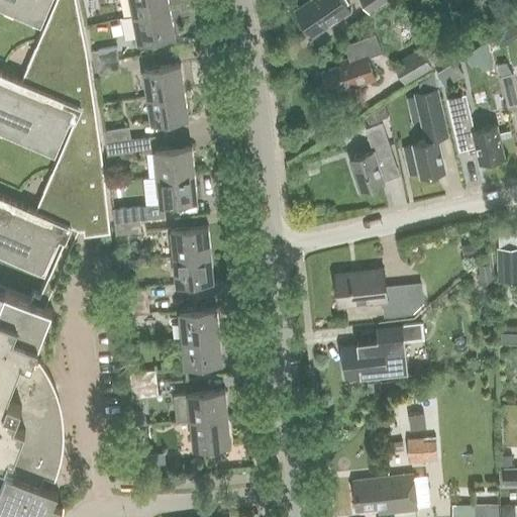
[(0,0),(0,5),(40,23),(48,5),(54,7),(22,81),(0,71),(0,128),(56,153),(64,135),(68,137),(35,211),(78,230),(84,230),(85,236),(110,233),(73,0),(0,0)]
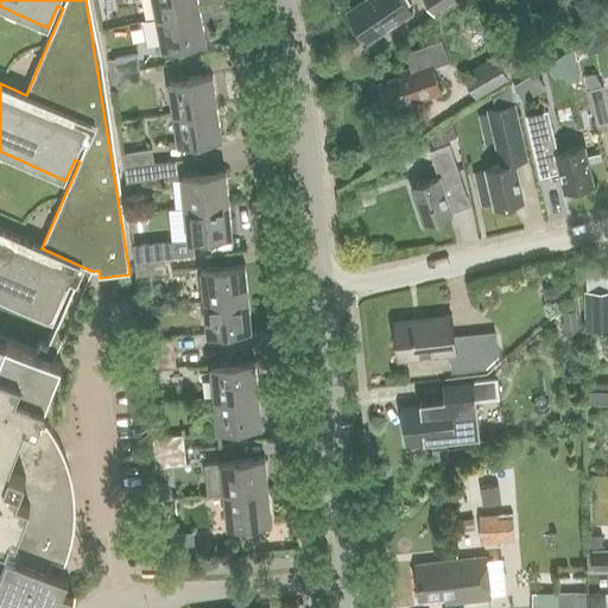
[(152,0),(157,19),(200,11),(197,0),(152,0)]
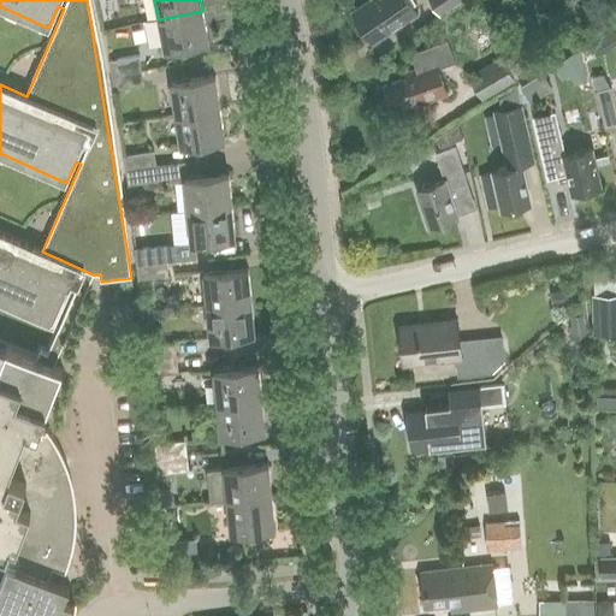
[(416,13),(407,0),(371,0),(353,13),(373,43),(416,13)]
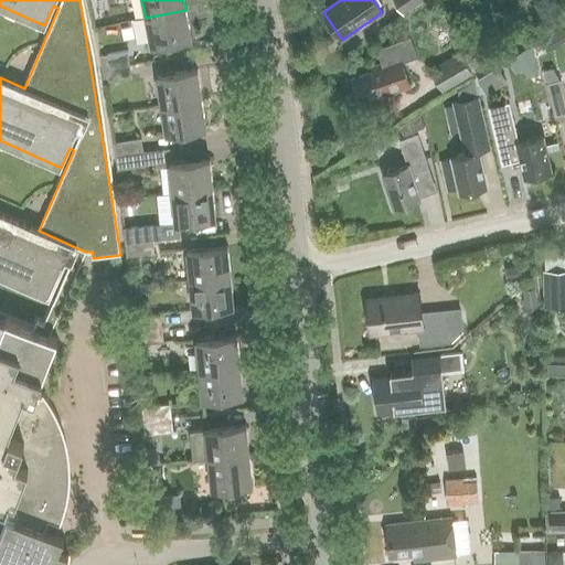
[(394,0),(403,13),(423,0),(394,0)]
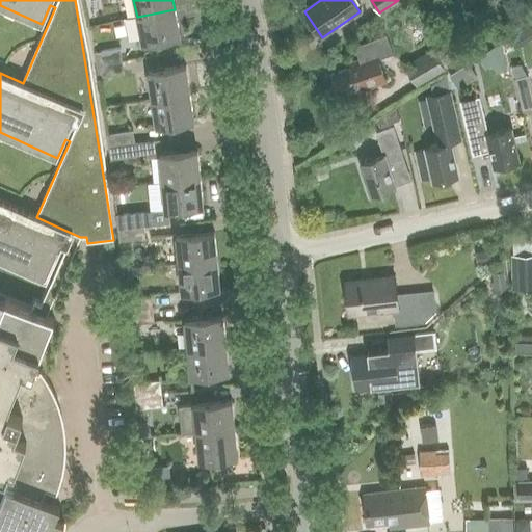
[(175,9),(137,17),(142,43),(180,35),(175,9)]
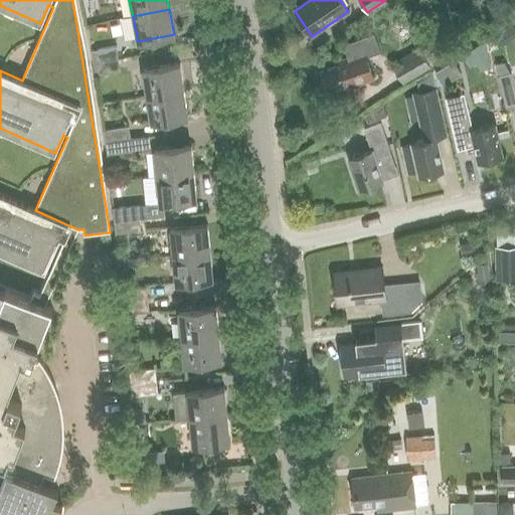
[(348,58),(339,61),(340,65),(320,71),(326,92),(341,87),(342,91),(373,80),(366,56),(380,52),(375,34),(344,45),(348,58)]
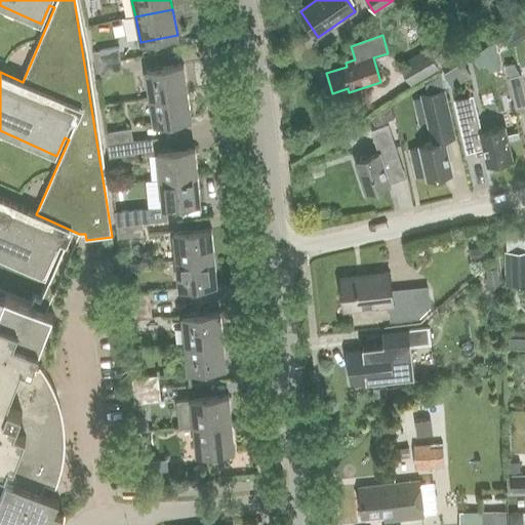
[(480,68),(486,64),(491,61),(496,69),(500,68),(493,42),(472,56),(480,68)]
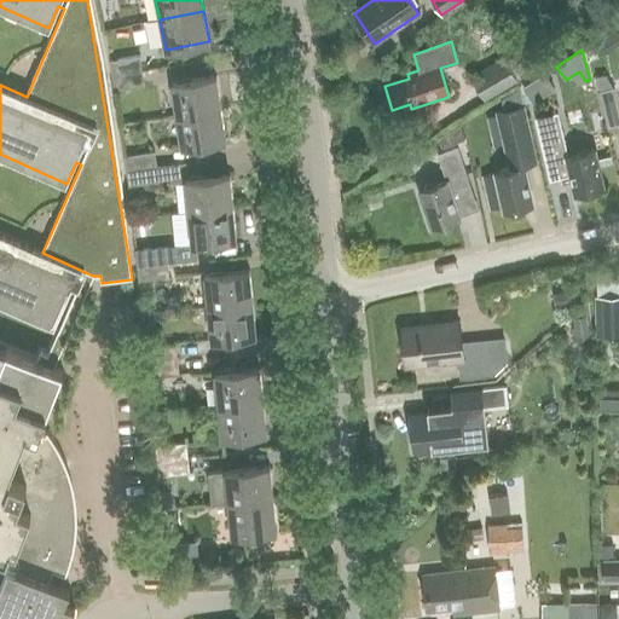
[(111,75),(143,70),(140,56),(110,61),(111,75)]
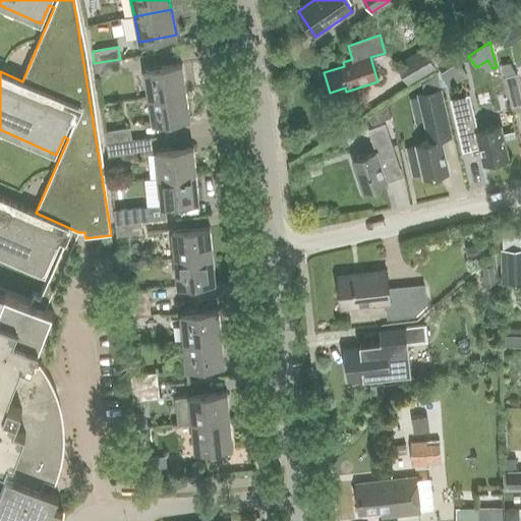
[(424,47),(396,64),(409,84),(437,67),(424,47)]
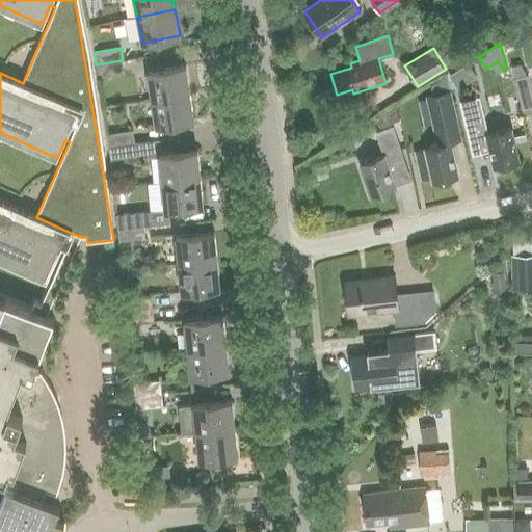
[(124,74),(123,60),(96,64),(98,77),(124,74)]
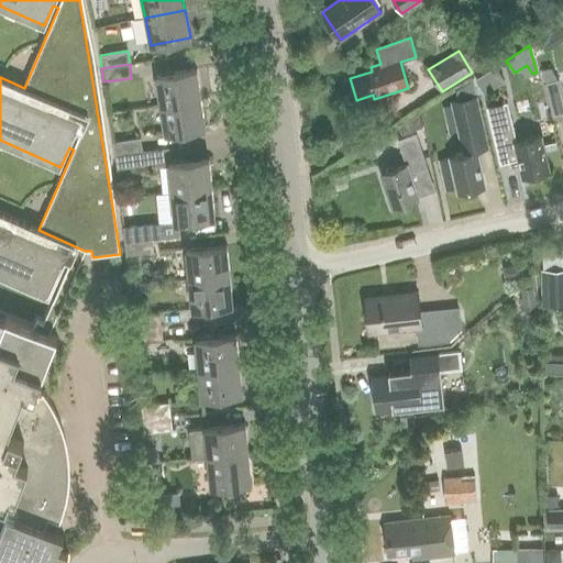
[(156,76),(161,105),(200,98),(196,69),(156,76)]
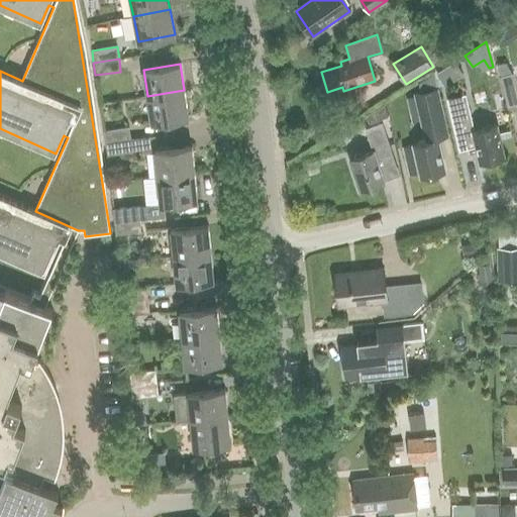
[(516,105),(516,87),(513,72),(500,76),(508,108),(516,105)]
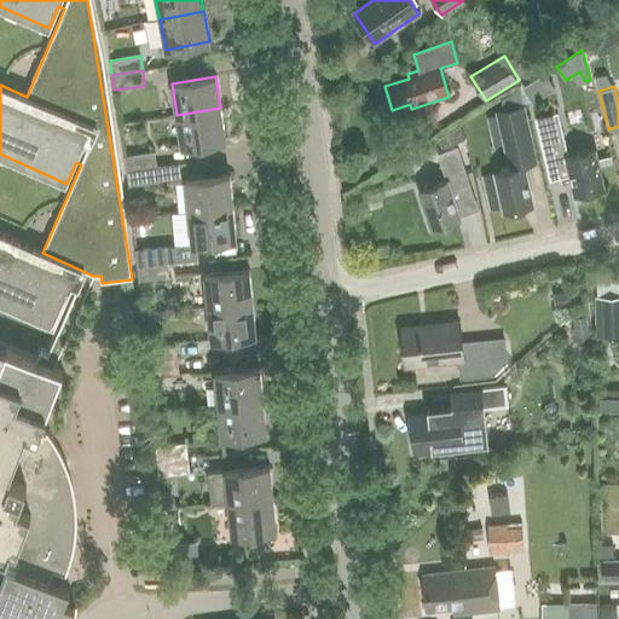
[(501,98),(504,111),(524,108),(520,88),(501,98)]
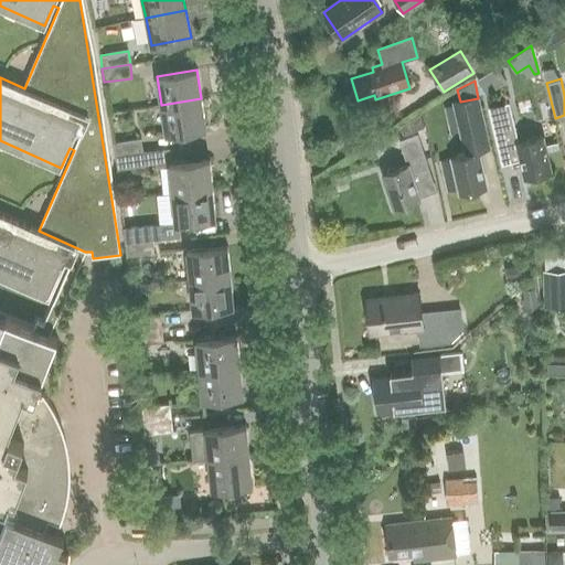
[(201,98),(161,105),(166,134),(205,127),(201,98)]
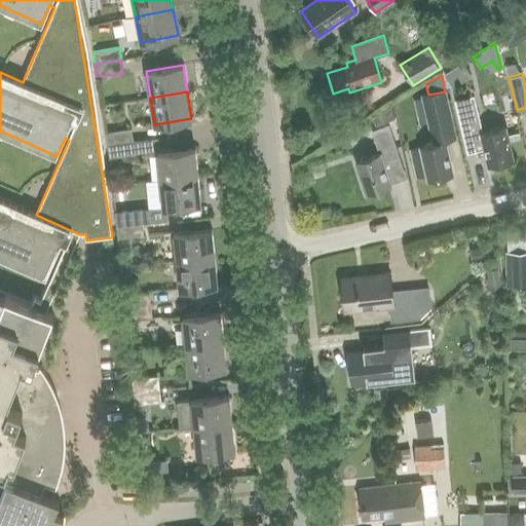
[(422,96),(434,144),(420,146),(427,179),(453,174),(446,141),(456,139),(445,91),(428,95),(422,96)]
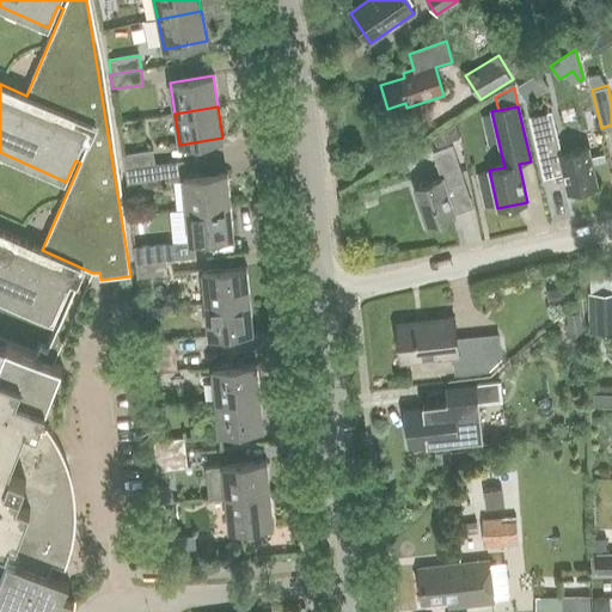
[(551,114),(531,118),(536,141),(543,169),(562,164),(569,193),(598,185),(588,148),(561,154),(556,136),(551,114)]
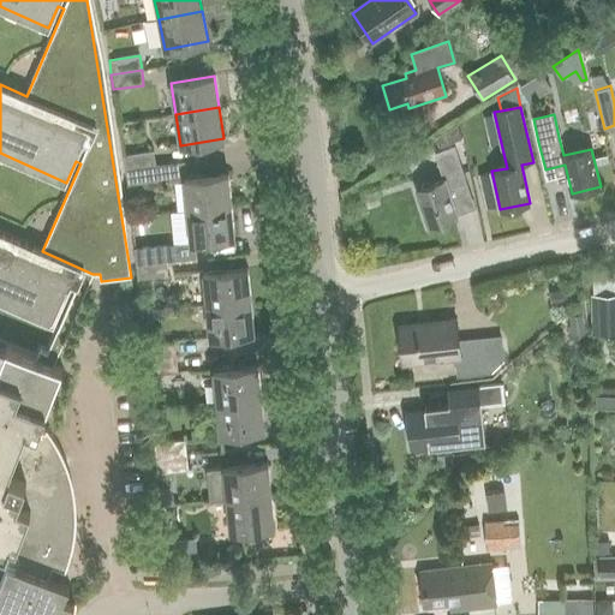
[(457,125),(436,138),(440,147),(463,138),(457,125)]
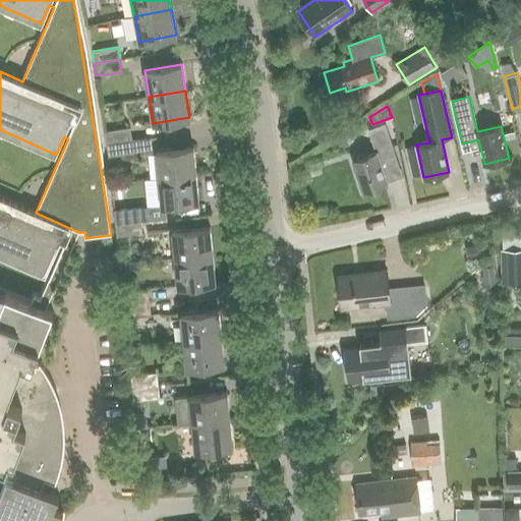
[(396,156),(385,124),(368,130),(375,153),(353,161),(363,192),(388,184),(380,161),(396,156)]
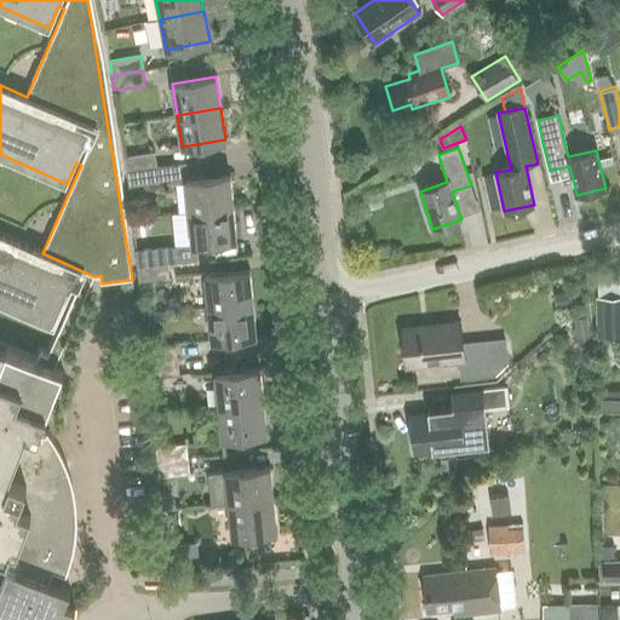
[(125,155),(126,170),(158,166),(155,151),(125,155)]
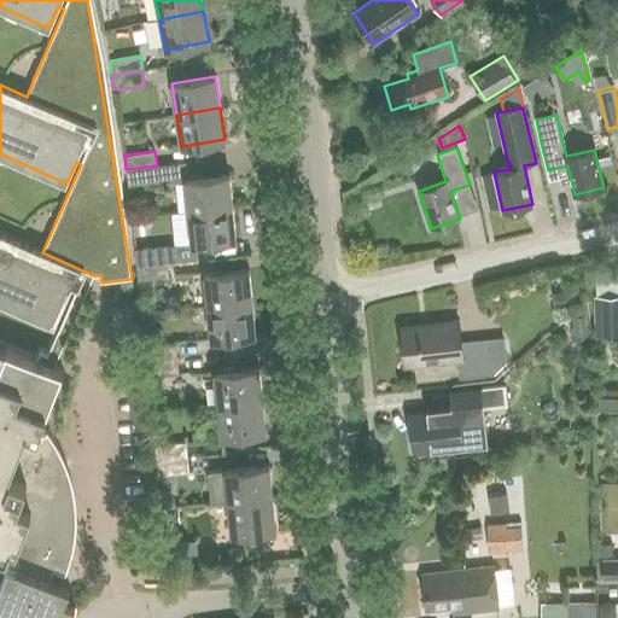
[(157,165),(126,169),(128,185),(170,180),(170,182),(184,180),(182,162),(157,165)]
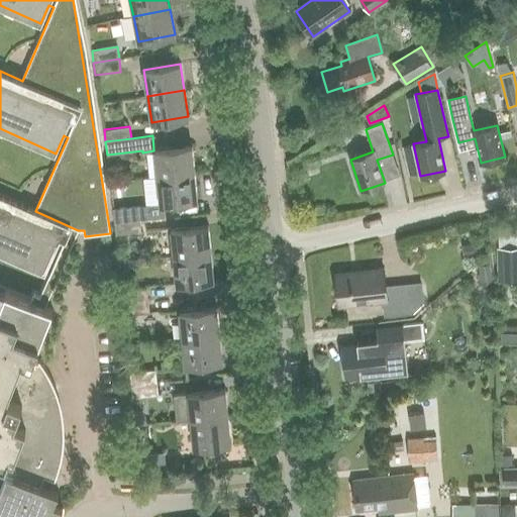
[(154,150),(158,177),(194,173),(191,146),(154,150)]
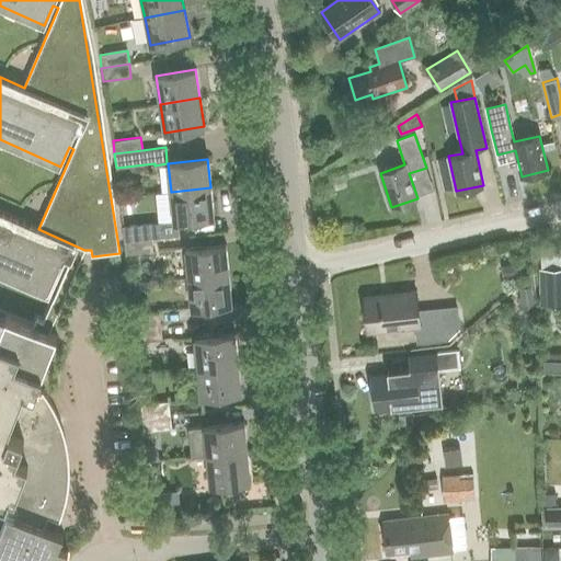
[(210,187),(171,192),(174,220),(214,216),(210,187)]
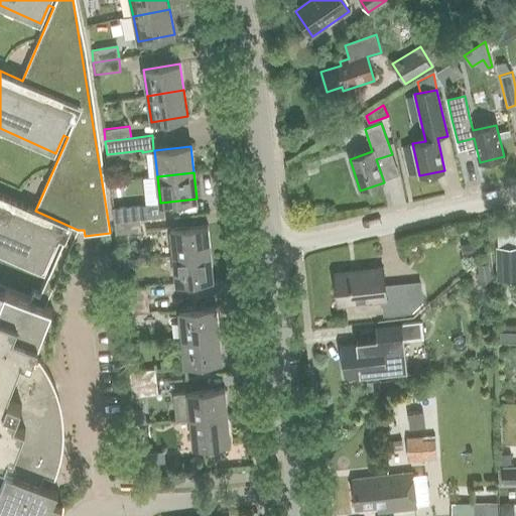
[(16,472),(15,473),(40,483),(43,474),(54,478),(58,468),(59,464),(60,460),(61,456),(62,452),(62,447),(63,443),(63,439),(63,434),(63,430),(63,426),(63,422),(62,418),(61,414),(61,410),(60,405),(59,401),(58,397),(56,393),(55,389),(53,386),(50,378),(48,374),(43,367),(41,364),(38,361),(32,362),(52,309),(43,306),(78,230),(35,211),(0,194),(0,251),(44,271),(62,232),(67,234),(39,295),(33,293),(30,300),(5,290),(0,301),(0,458),(5,461),(7,452),(13,455),(12,456),(12,457),(12,459),(12,460),(12,462),(13,463),(14,465),(15,467),(16,468),(16,469),(16,471),(16,472)]
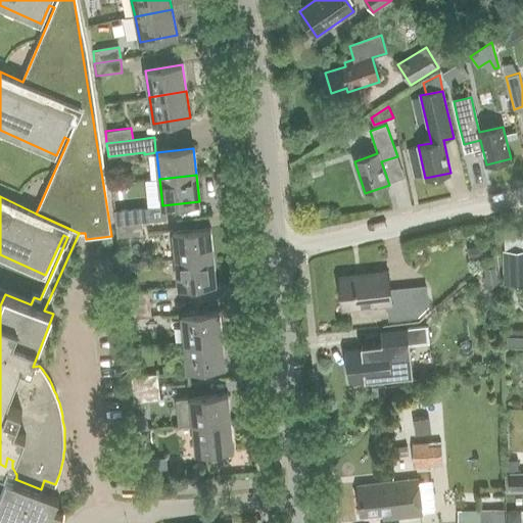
[(114,211),(115,224),(141,222),(140,209),(114,211)]
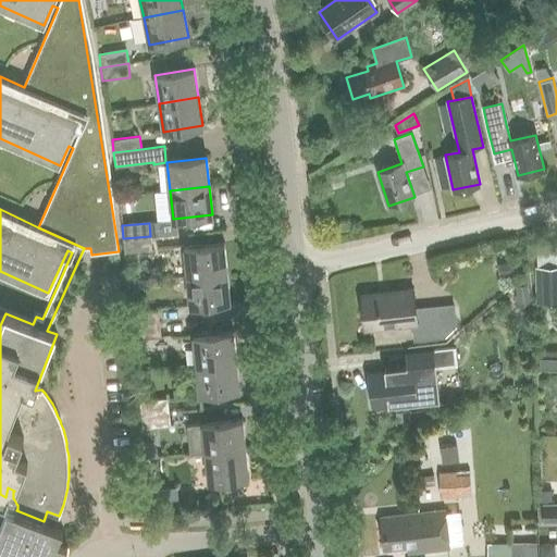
[(152,249),(150,236),(123,238),(125,251),(152,249)]
